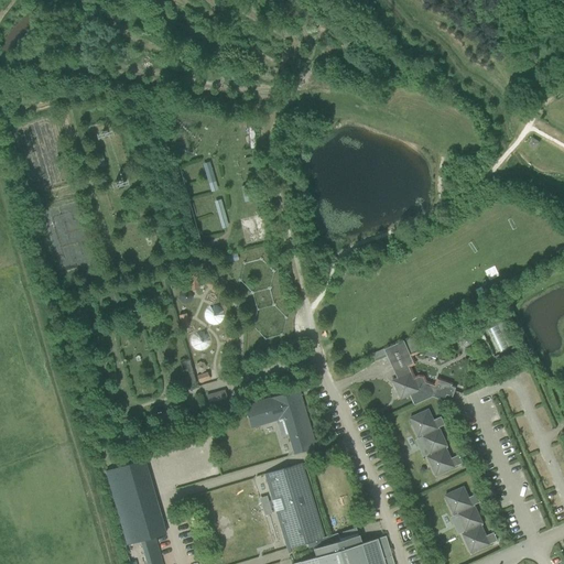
[(202,163),(204,174),(210,172),(208,161),(202,163)]
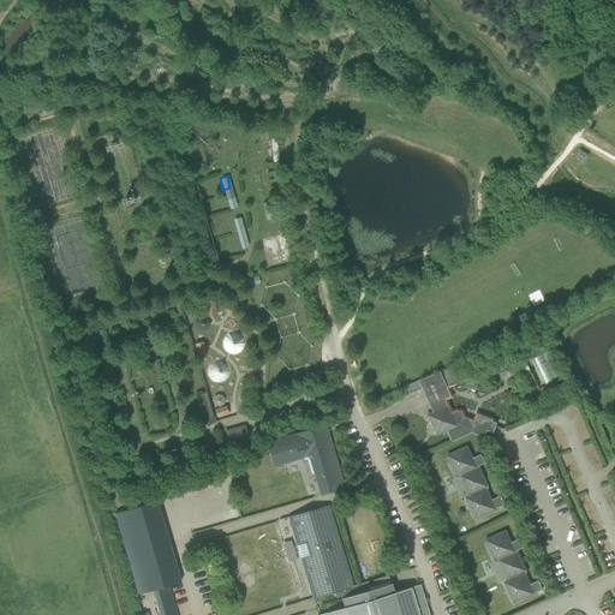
[(225,198),(228,209),(236,207),(233,196),(225,198)]
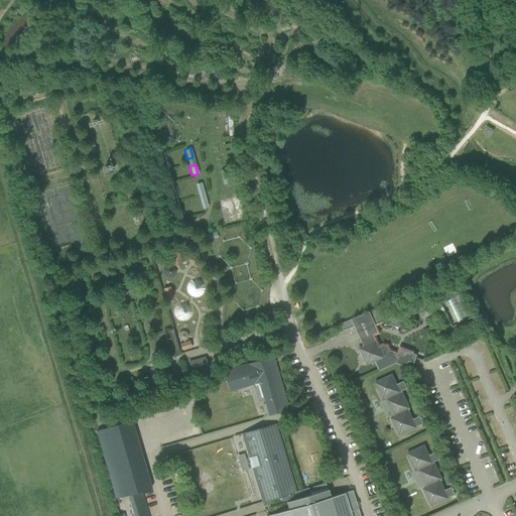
[(205,199),(199,200),(201,209),(207,208),(205,199)]
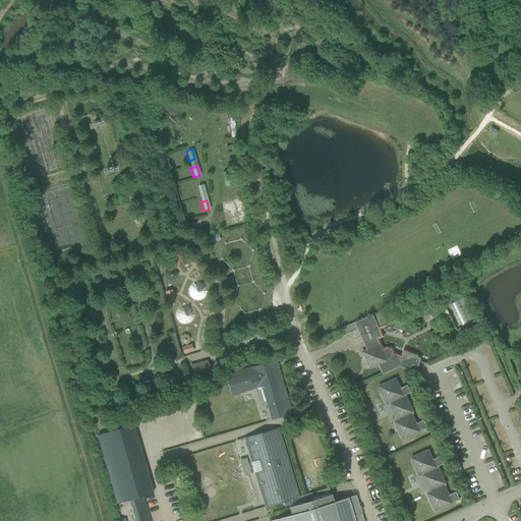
[(181,253),(173,254),(174,269),(183,269),(181,253)]
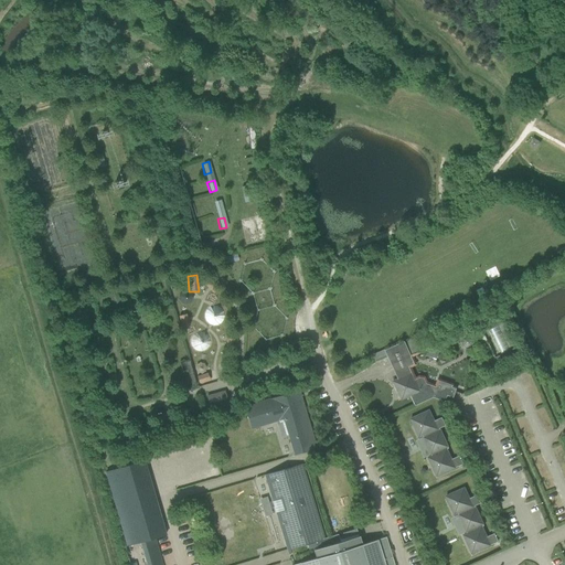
[(76,291),(68,294),(71,300),(78,298),(76,291)]
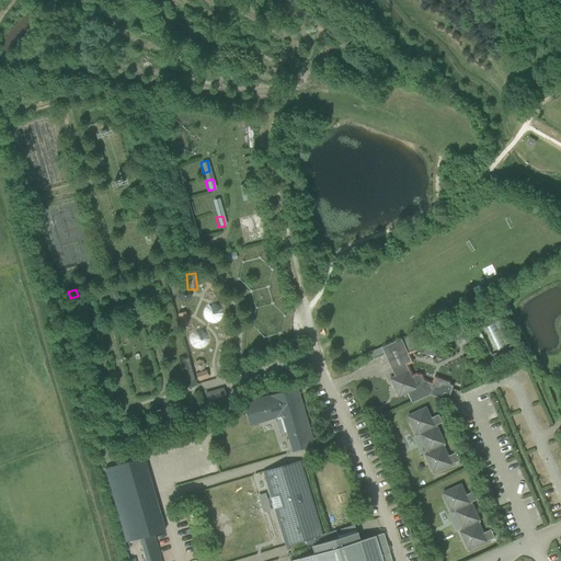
[(180,292),(178,295),(179,299),(181,301),(184,302),(187,301),(190,298),(190,295),(187,292),(184,290),(180,292)]
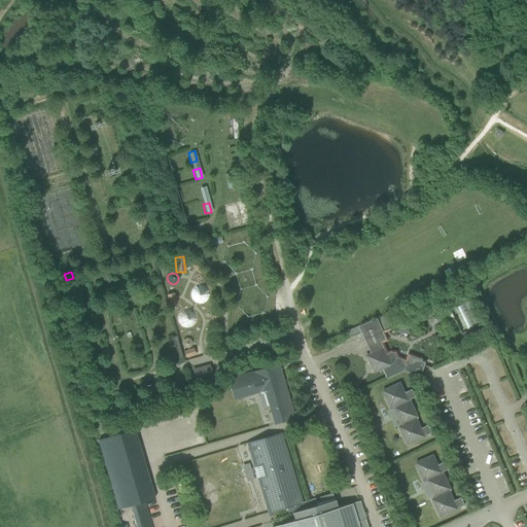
[(199,283),(188,299),(201,306),(211,291),(199,283)]
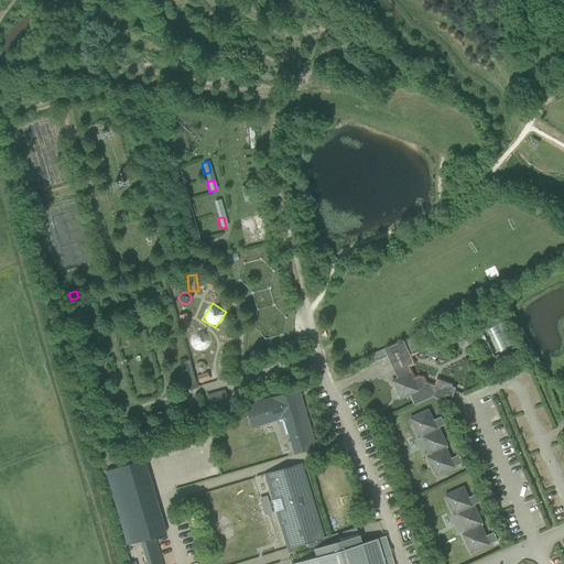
[(463,337),(461,343),(463,347),(467,349),(473,347),(475,343),(475,342),(477,340),(476,336),(473,337),(467,335),(463,337)]
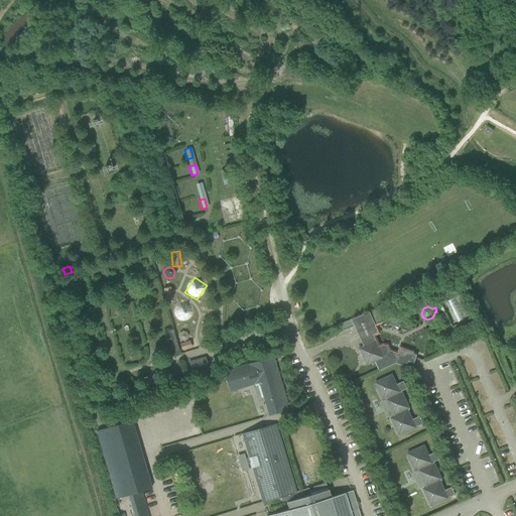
[(415,362),(417,356),(413,354),(413,353),(411,352),(409,358),(389,351),(387,346),(383,345),(379,347),(376,341),(374,336),(379,333),(370,312),(352,320),(364,346),(359,349),(367,366),(375,362),(379,371),(396,364),(407,368),(409,360),(415,362)]
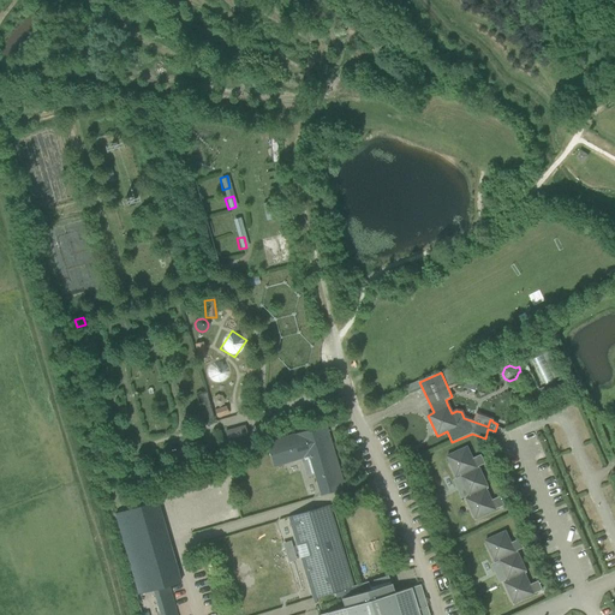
[(537,388),(531,390),(536,399),(542,395),(537,388)]
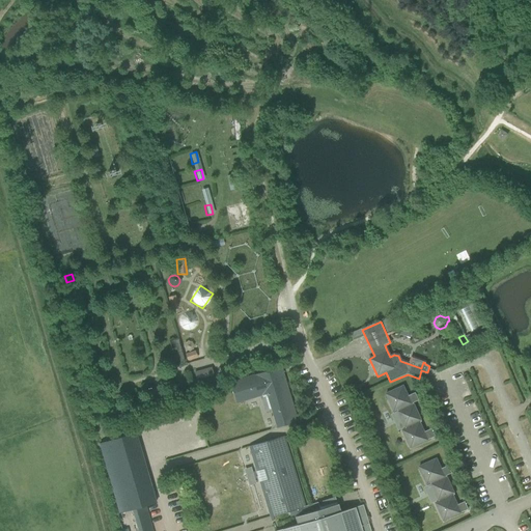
[(195,351),(185,354),(187,360),(197,357),(195,351)]
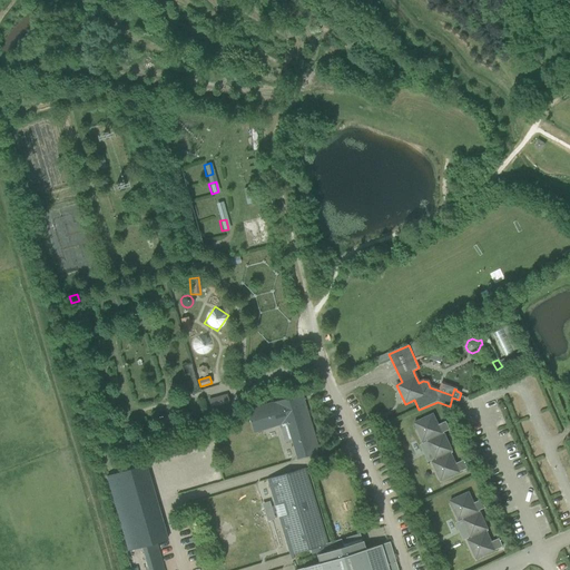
[(231,406),(226,394),(207,400),(212,412),(231,406)]
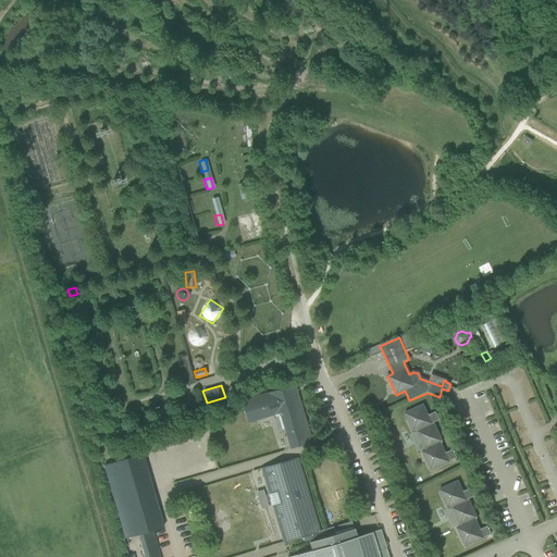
[(311,442),(297,392),(295,385),(242,400),(248,422),(279,413),(288,447),(311,442)]
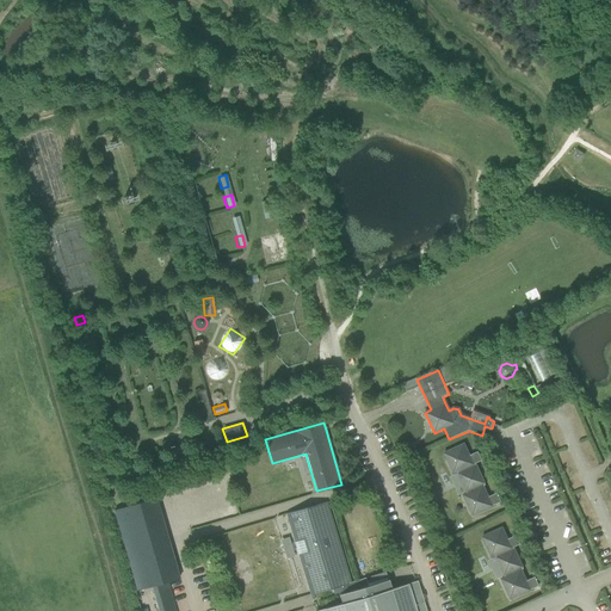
[(464,444),(444,454),(448,462),(451,460),(456,471),(452,473),(454,474),(457,471),(467,493),(463,495),(467,504),(470,501),(475,513),(471,514),(473,516),(501,503),(497,493),(488,498),(483,486),(486,486),(475,463),(482,461),(477,451),(469,456),(464,444)]
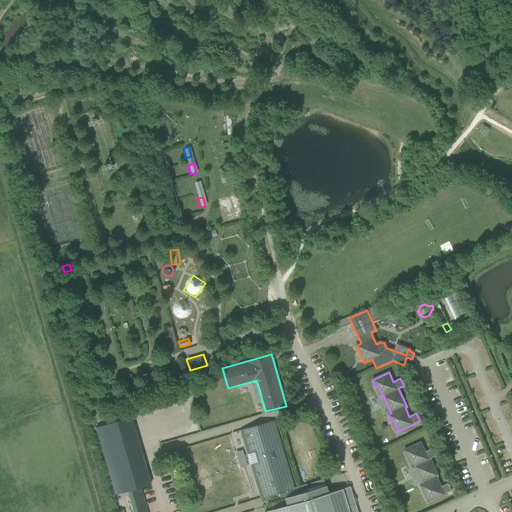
[(500,406),(506,421),(511,419),(511,414),(508,403),(500,406)]
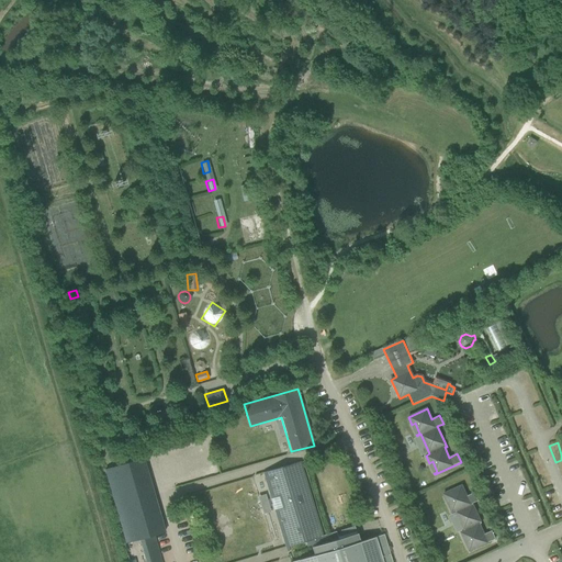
[(139,539),(146,561),(160,561),(153,536),(165,532),(143,459),(104,470),(125,543),(139,539)]
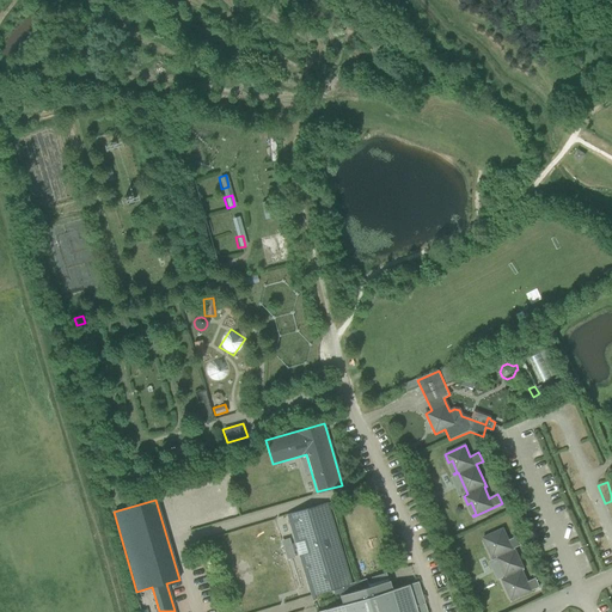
[(350,585),(326,503),(287,515),(311,597),(332,589),(335,595),(347,592),(346,586),(350,585)]
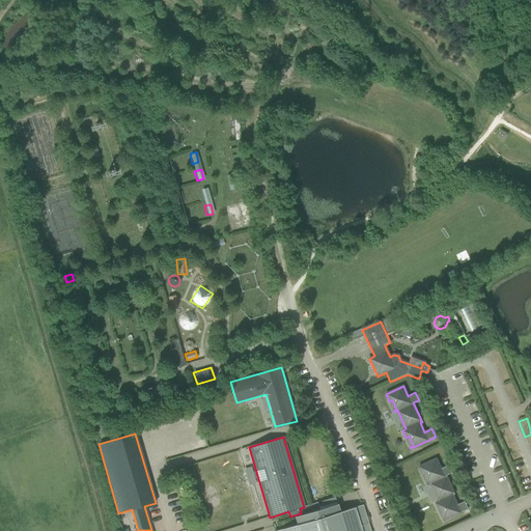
[(169,456),(204,447),(203,441),(167,450),(169,456)]
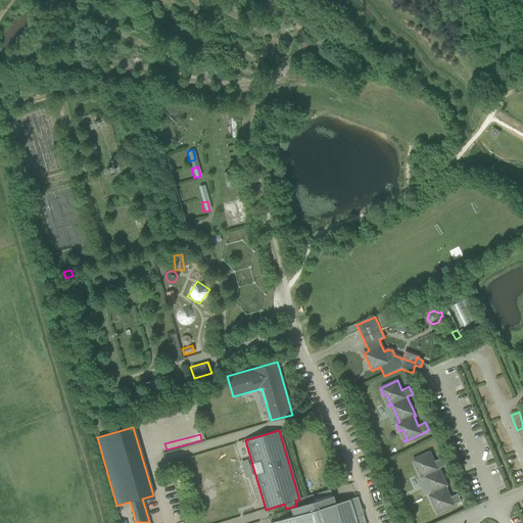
[(430,452),(413,460),(416,467),(419,466),(423,475),(420,476),(421,477),(424,475),(432,494),(429,495),(432,503),(435,502),(439,511),(436,513),(437,513),(462,502),(458,494),(450,497),(446,488),(448,487),(439,468),(445,466),(442,459),(434,462),(430,452)]
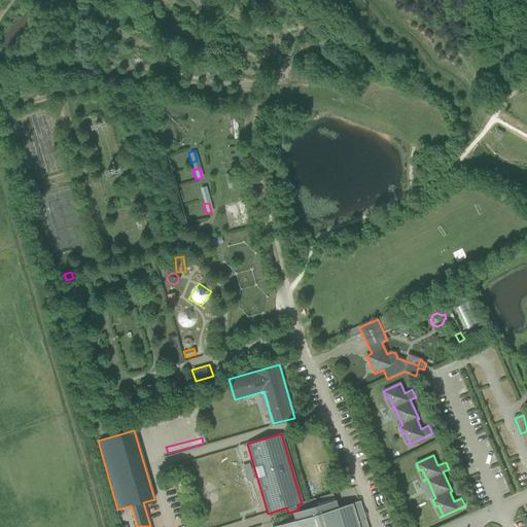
[(366,526),(359,501),(337,507),(335,500),(291,514),(294,521),(273,526),(366,526)]
